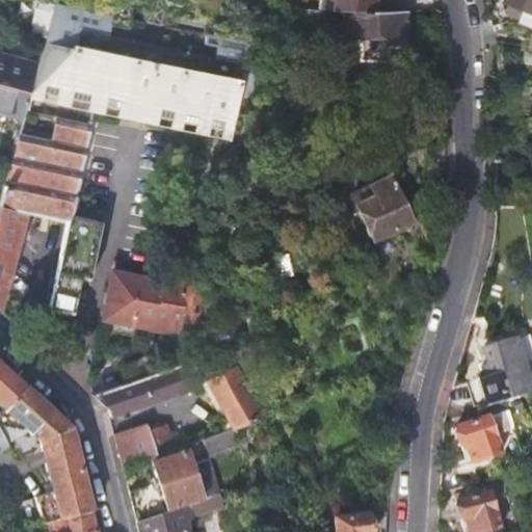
[(115,0),(112,16),(55,3),(38,65),(32,88),(129,109),(143,42),(111,34),(113,24),(129,27),(131,19),(134,0),(115,0)]
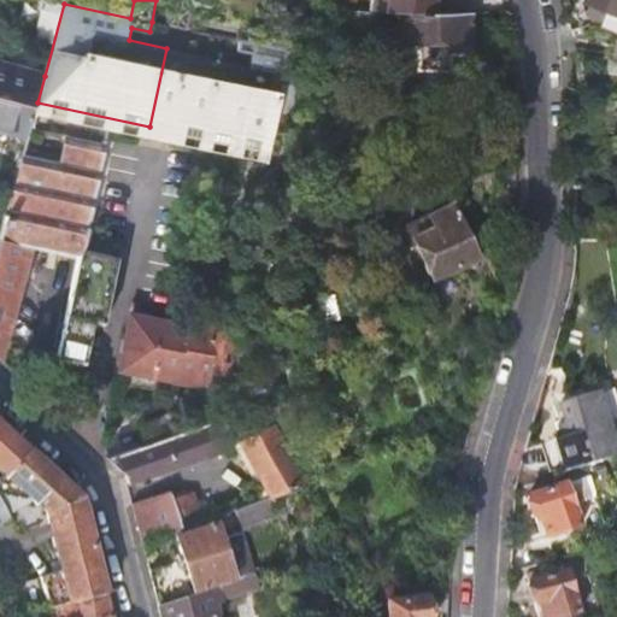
[(370,0),(368,11),(399,12),(430,13),(433,0),(370,0)]
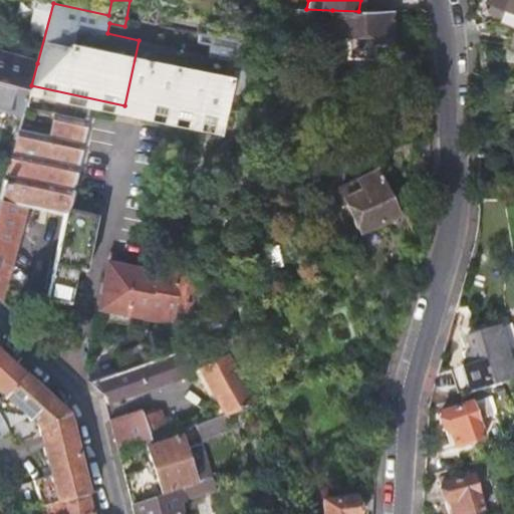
[(360,0),(358,11),(380,11),(382,0),(360,0)]
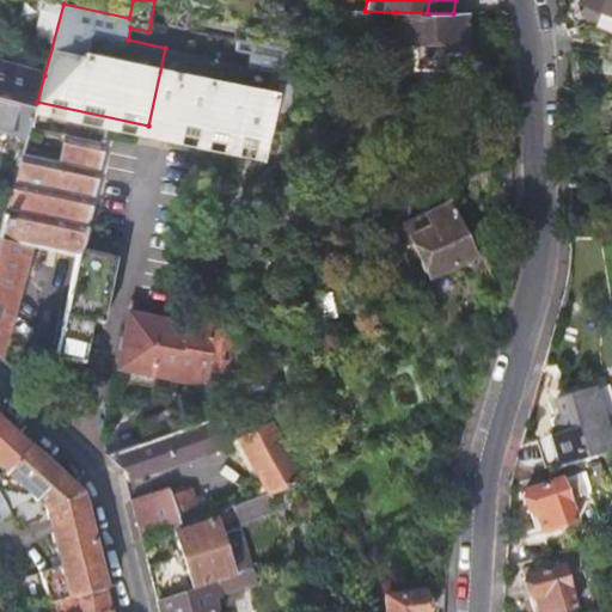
[(611,0),(586,0),(585,6),(589,7),(586,18),(599,23),(604,13),(611,16),(611,0)]
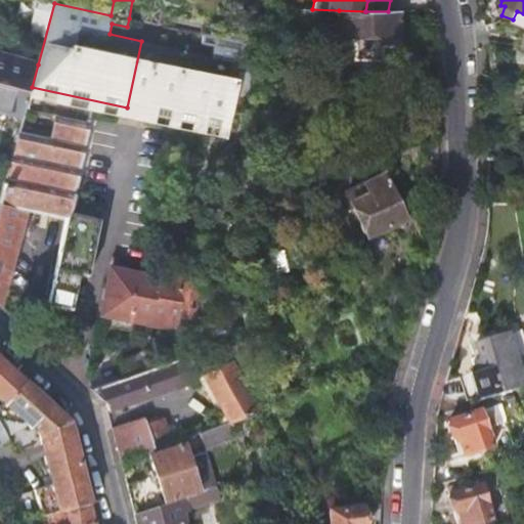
[(321,12),(293,7),(290,26),(318,32),(321,12)]
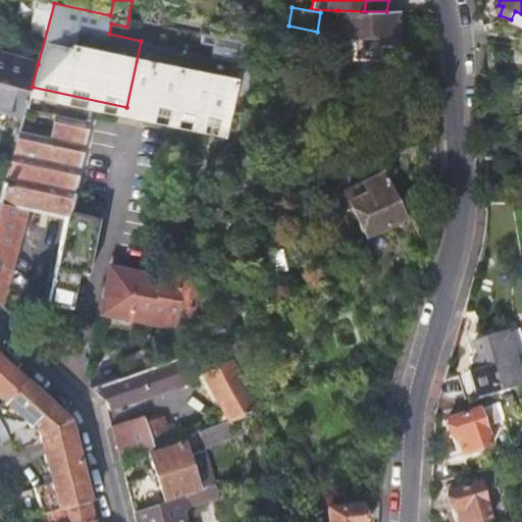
[(364,11),(337,10),(337,34),(354,35),(352,57),(378,59),(380,45),(397,46),(397,11),(386,11),(364,11)]
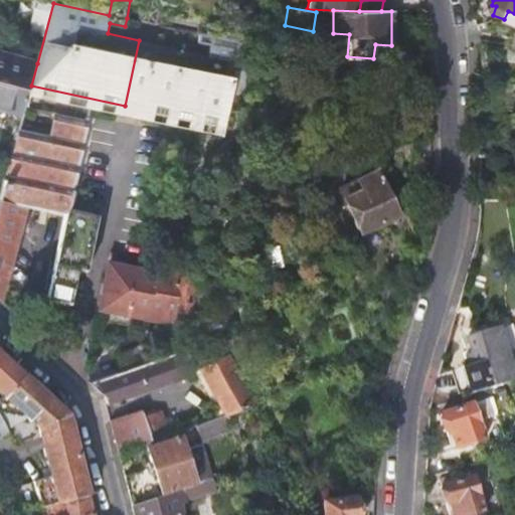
[(161,45),(147,111),(226,128),(245,43),(207,35),(205,43),(214,45),(212,55),(161,45)]
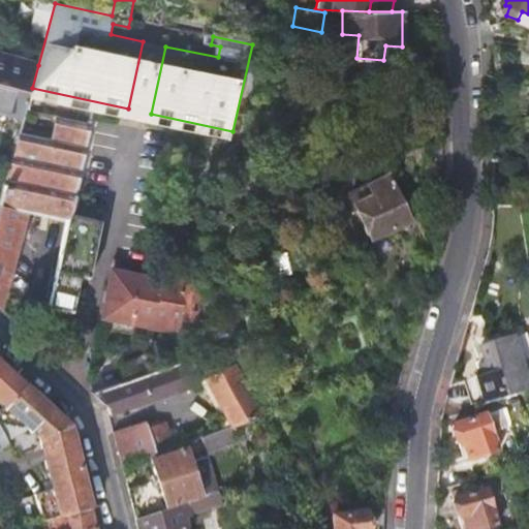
[(143,41),(128,109),(151,114),(165,47),(143,41)]
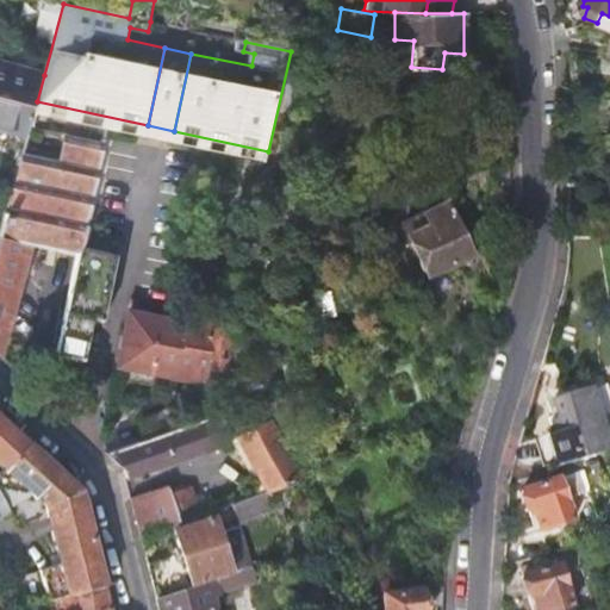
[(0,126),(27,136),(37,101),(44,75),(0,63),(0,126)]
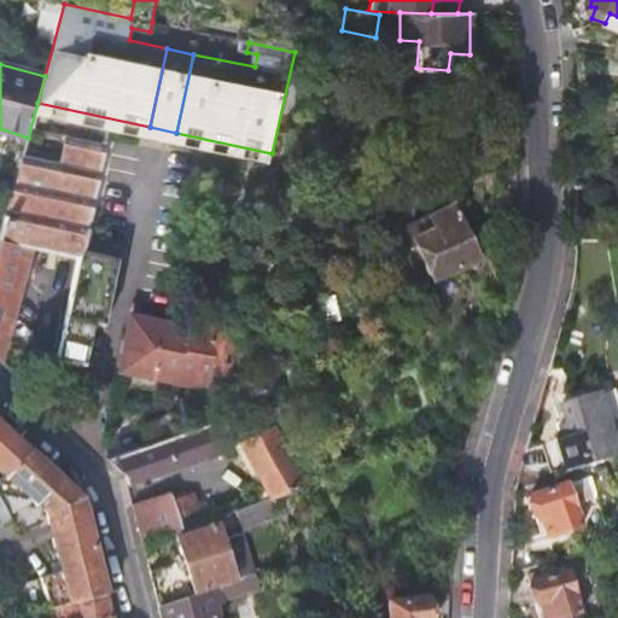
[(0,233),(0,357),(1,359),(30,248),(79,262),(58,359),(83,363),(92,326),(104,328),(117,263),(81,255),(105,145),(66,136),(60,167),(22,158),(11,196),(6,213),(0,233)]
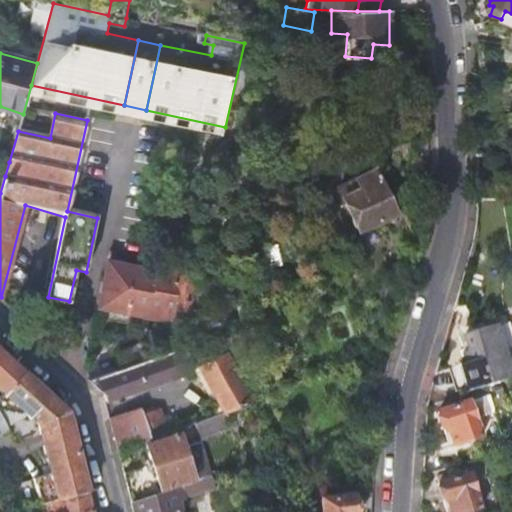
[(0,174),(5,176),(9,162),(0,159),(0,174)]
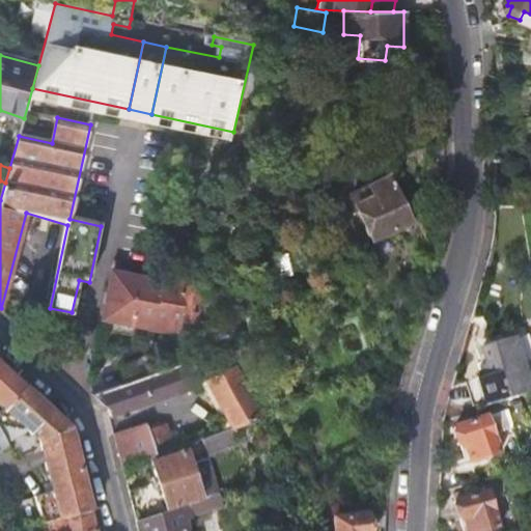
[(400,176),(352,196),(373,243),(413,225),(399,195),(409,191),(400,176)]
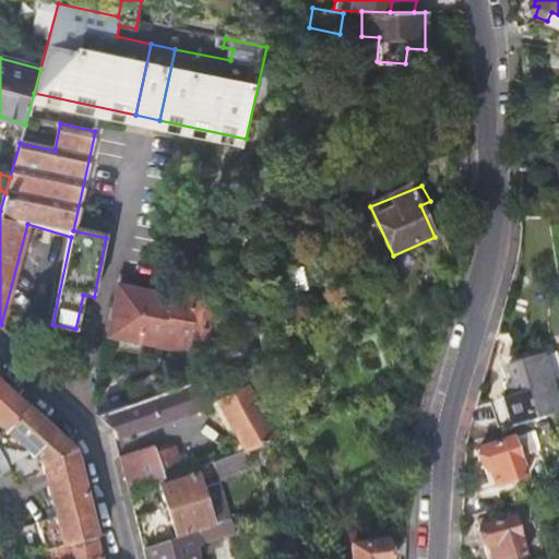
[(202,289),(191,288),(190,293),(176,289),(175,296),(121,286),(117,309),(173,319),(185,313),(199,311),(202,289)]
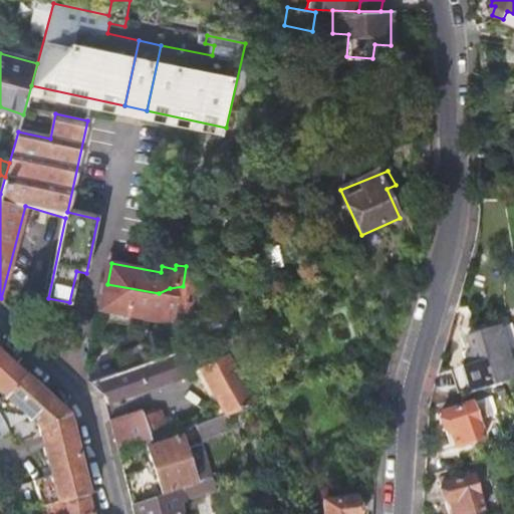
[(107,284),(106,286),(103,307),(118,310),(131,312),(177,320),(179,310),(193,314),(197,284),(183,286),(170,288),(159,293),(107,284)]
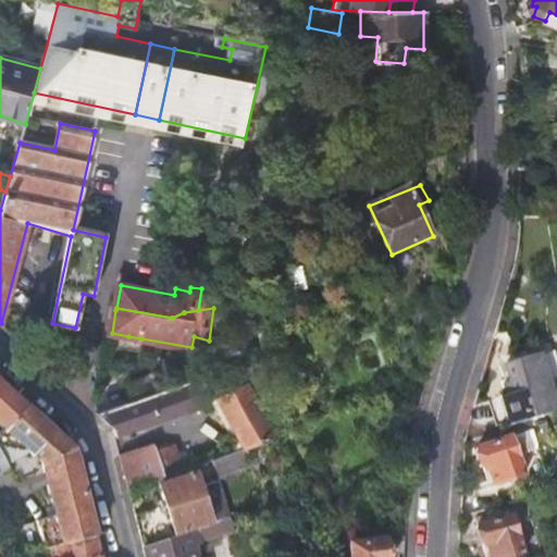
[(139,348),(141,338),(128,336),(126,345),(139,348)]
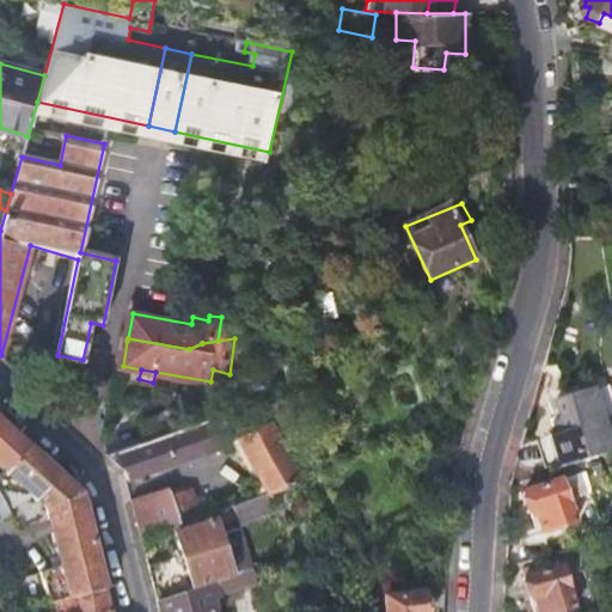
[(560,465),(561,469),(611,452),(592,389),(562,399),(567,418),(556,423),(560,434),(551,438),(560,465)]
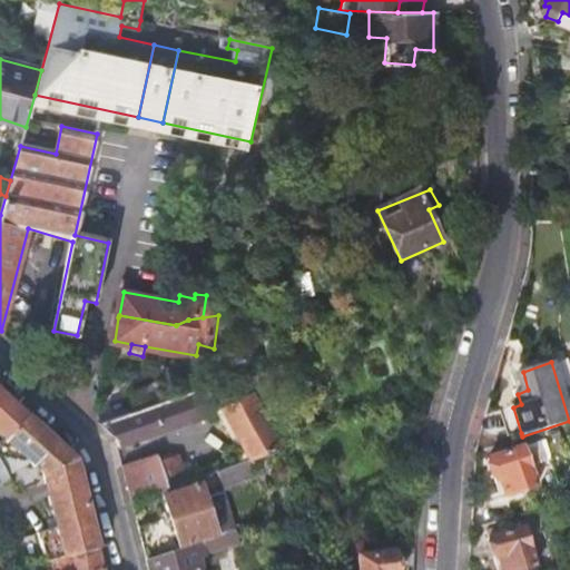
[(130,392),(137,411),(170,401),(165,381),(130,392)]
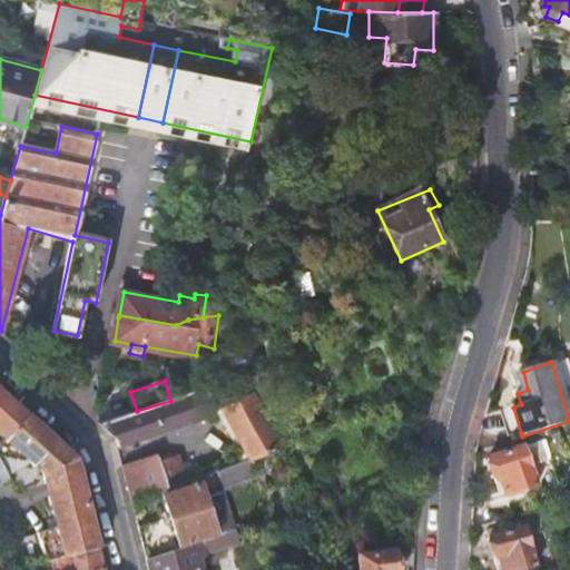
[(0,436),(6,441),(29,415),(0,389),(0,436)]
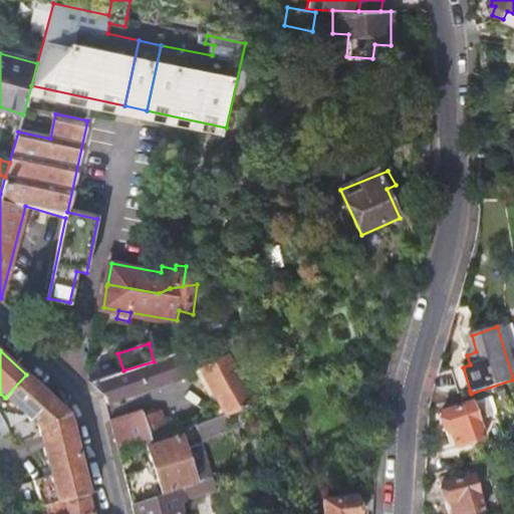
[(123,370),(90,381),(105,396),(106,403),(197,372),(221,417),(229,414),(256,404),(229,354),(194,369),(186,350),(154,361),(123,370)]
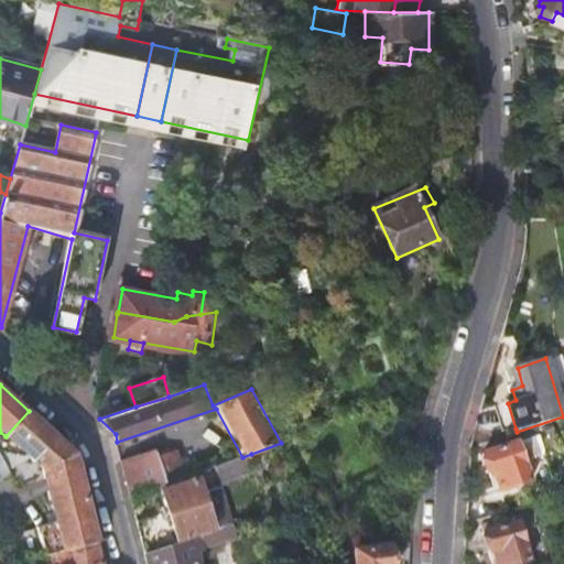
[(502,433),(516,429),(508,403),(494,408),(502,433)]
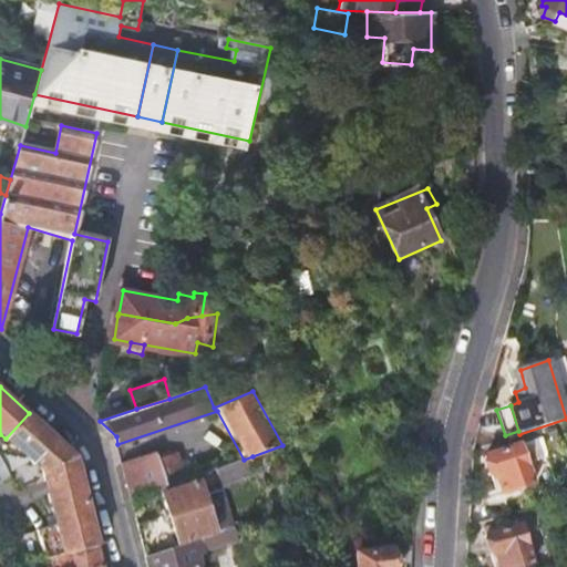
[(76,459),(29,413),(6,439),(0,441),(0,482),(28,465),(44,481),(81,463),(76,459)]
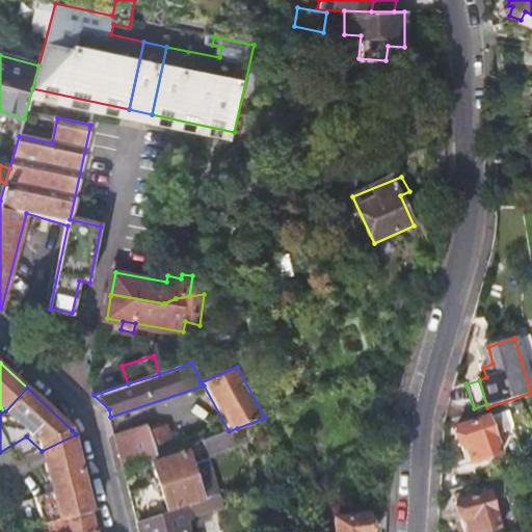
[(489,418),(455,429),(461,447),(466,446),(473,462),(502,453),(489,418)]
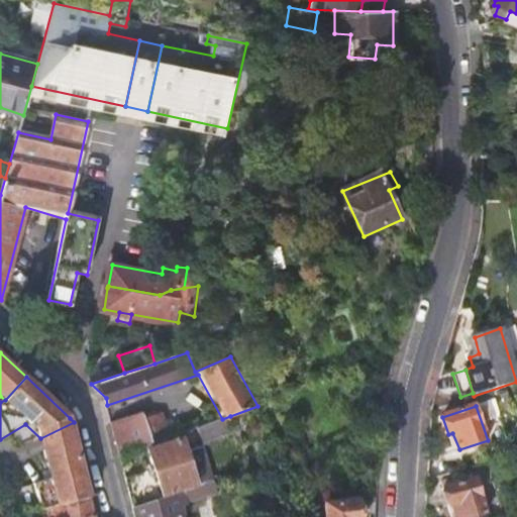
[(113,426),(121,458),(150,447),(170,439),(162,416),(147,423),(144,415),(113,426)]
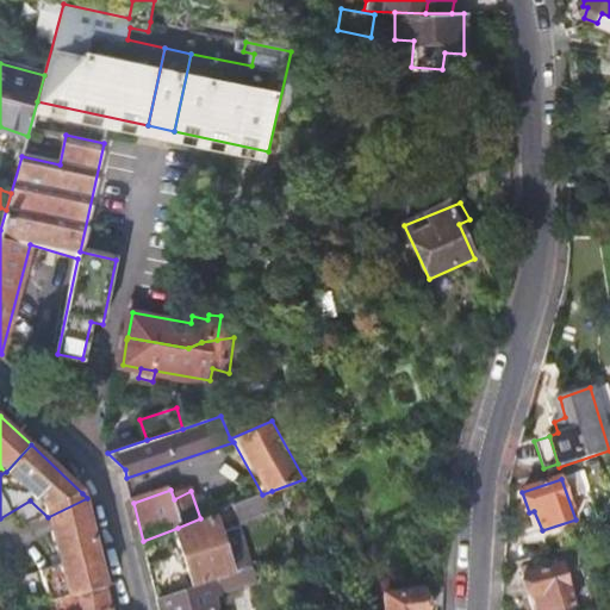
[(279,509),(272,491),(262,495),(243,502),(232,506),(240,524),(279,509)]
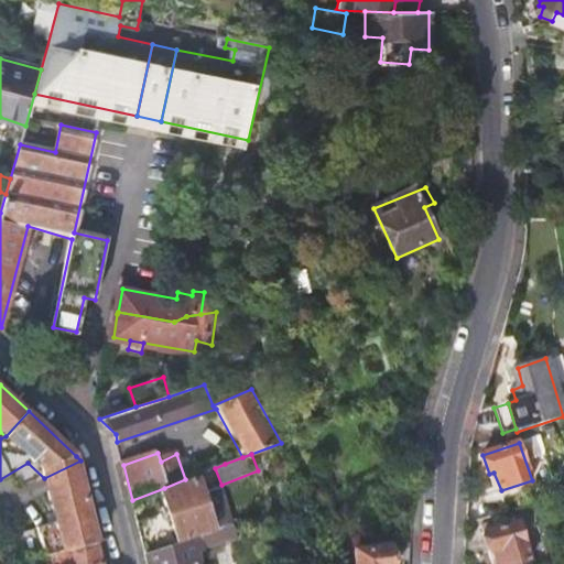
[(98,544),(80,461),(44,478),(47,491),(63,554),(98,544)]
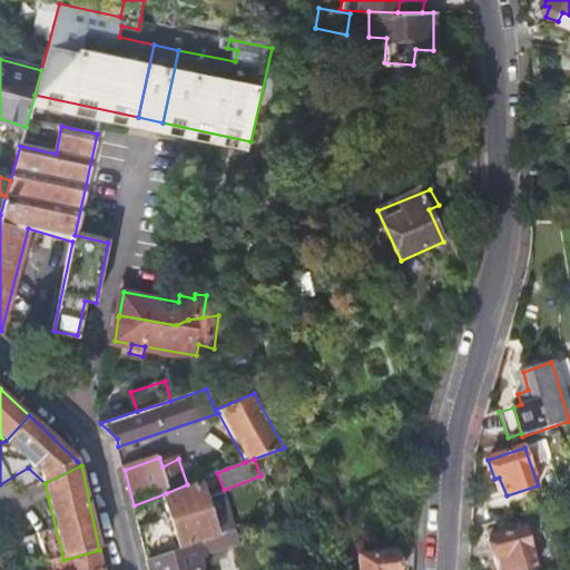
[(166,493),(168,499),(198,489),(196,481),(187,484),(166,493)]
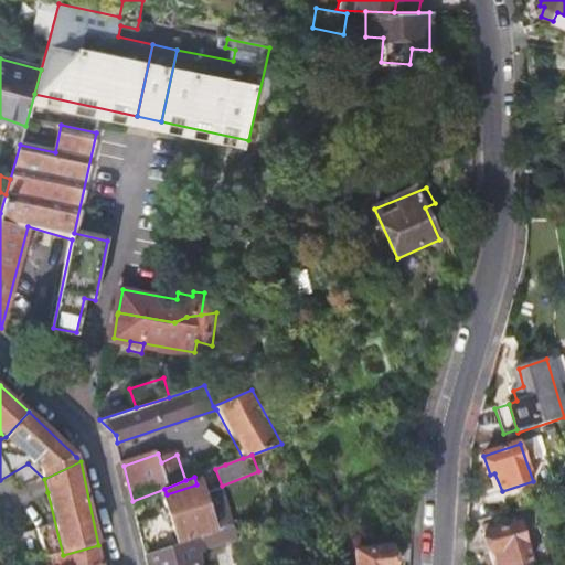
[(216,534),(233,529),(221,492),(205,499),(200,483),(196,484),(167,494),(162,496),(171,522),(164,524),(161,516),(138,524),(147,557),(179,546),(215,531),(216,534)]
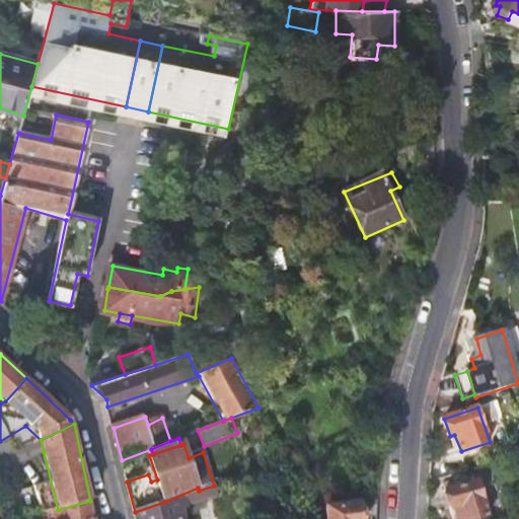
[(477,480),(444,491),(449,509),(454,507),(456,518),(476,518),(489,516),(477,480)]
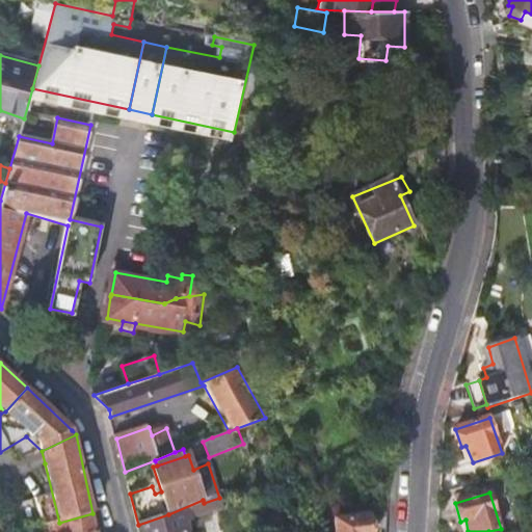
[(224,508),(220,498),(219,498),(204,503),(168,514),(138,525),(139,531),(189,531),(187,523),(224,508)]
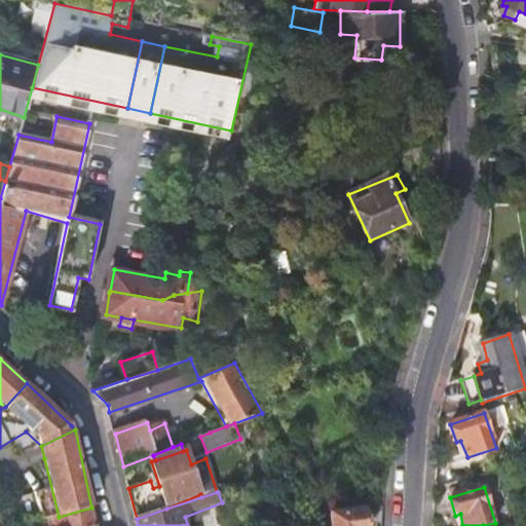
[(96,525),(91,508),(59,517),(41,521),(41,525),(96,525)]
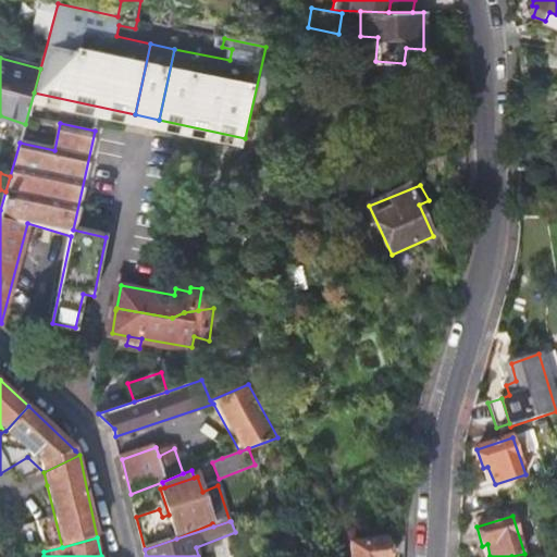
[(386,540),(351,544),(351,556),(393,556),(394,556),(386,540)]
